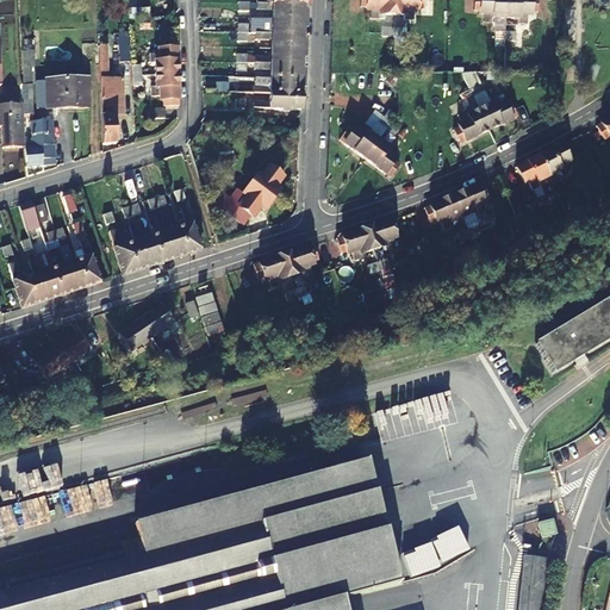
[(380,22),(380,16),(392,17),(392,0),(367,0),(367,12),(371,12),(371,20),(380,22)]
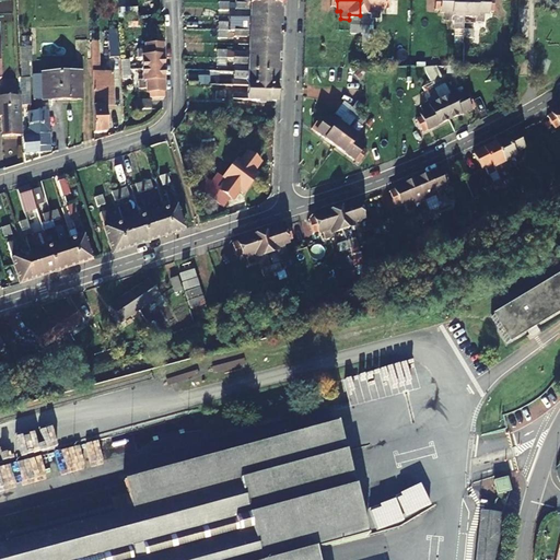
[(383,0),(360,0),(360,15),(371,15),(371,20),(380,20),(380,12),(383,12),(383,0)]
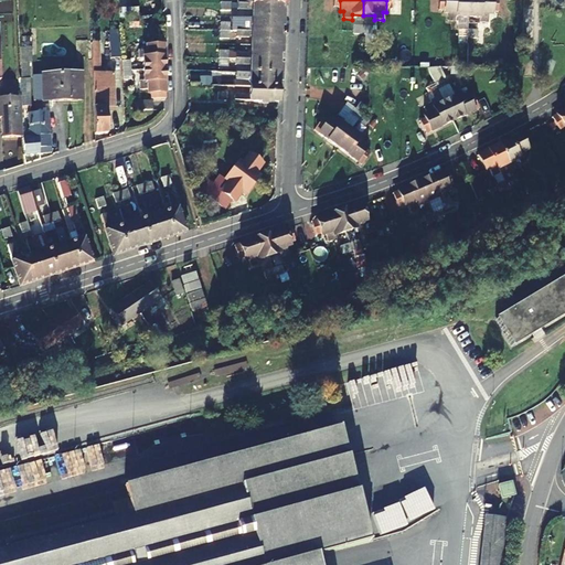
[(457,22),(457,19),(468,19),(468,0),(445,0),(445,14),(447,14),(447,22),(457,22)]
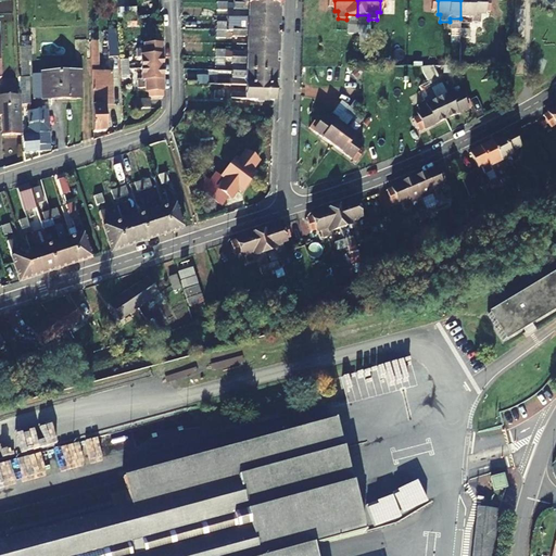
[(483,0),(460,0),(460,19),(470,19),(470,23),(480,23),(480,15),(483,15),(483,0)]
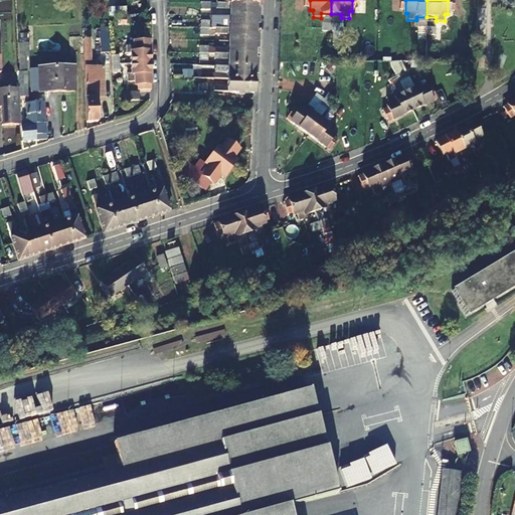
[(230,4),(216,3),(216,9),(229,9),(229,17),(254,17),(255,5),(230,4)]
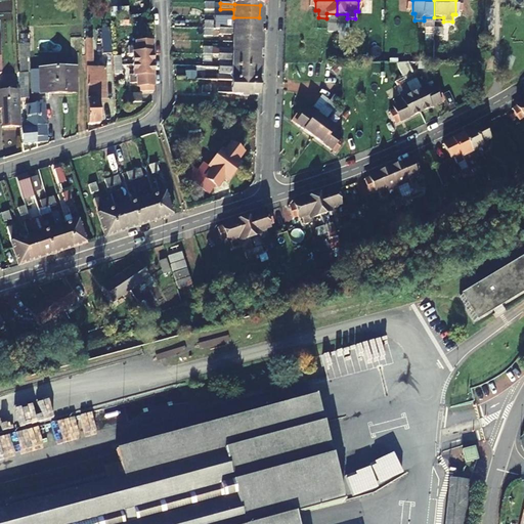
[(131,17),(115,18),(115,27),(131,26),(131,17)]
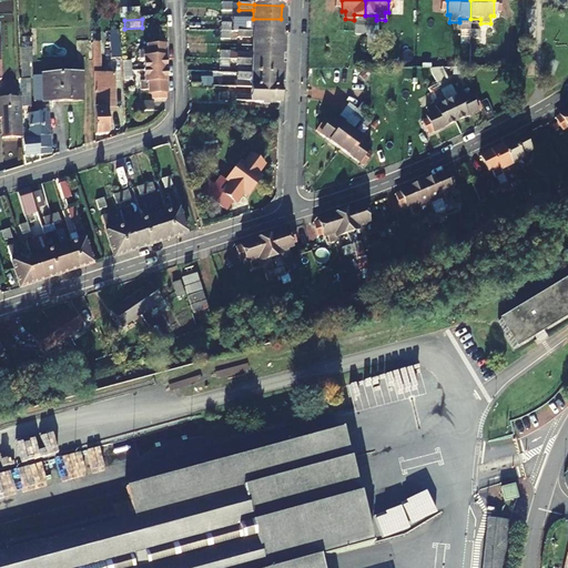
[(281,33),(281,19),(253,19),(253,26),(237,26),(237,32),(281,33)]
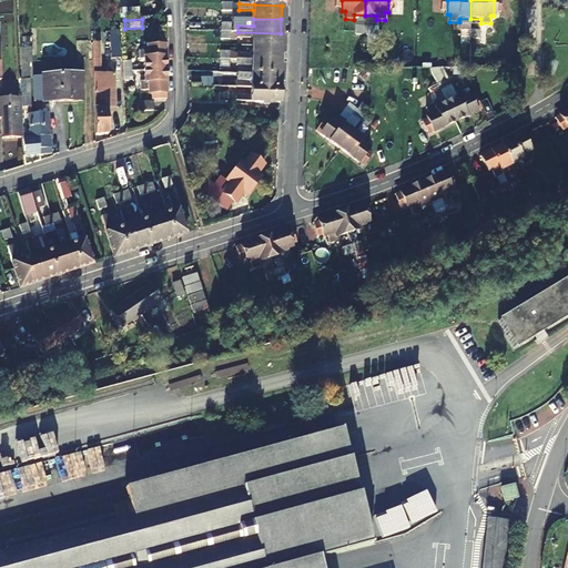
[(280,48),(281,33),(237,32),(237,38),(252,38),(252,47),(280,48)]
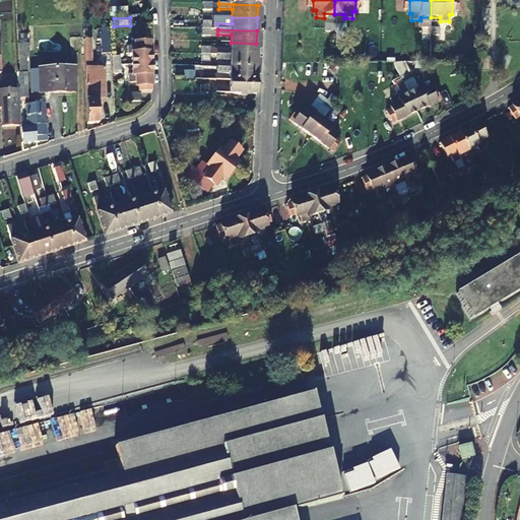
[(101,54),(110,54),(110,39),(101,39),(101,54)]
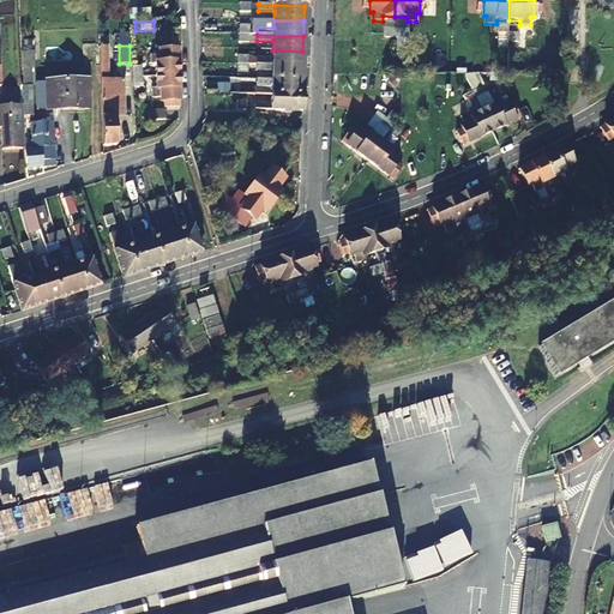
[(154,65),(155,76),(179,76),(178,50),(158,50),(158,54),(150,54),(150,65),(154,65)]
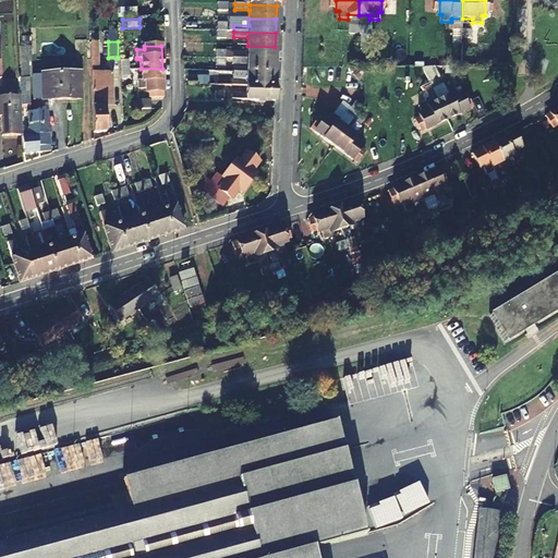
[(275,60),(275,47),(247,46),(247,53),(233,52),(232,59),(275,60)]
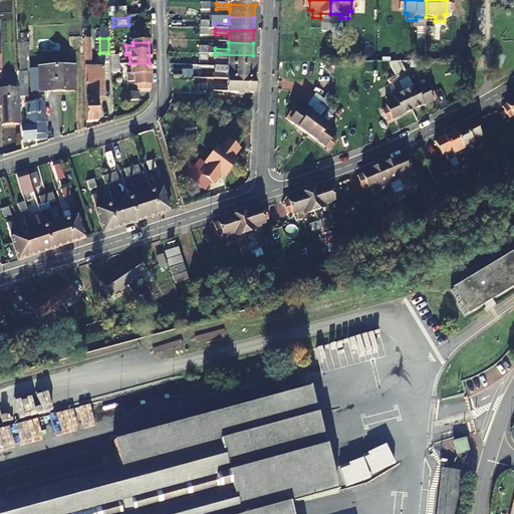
[(29,43),(20,44),(20,71),(19,71),(19,88),(20,97),(28,97),(27,57),(29,57),(29,43)]
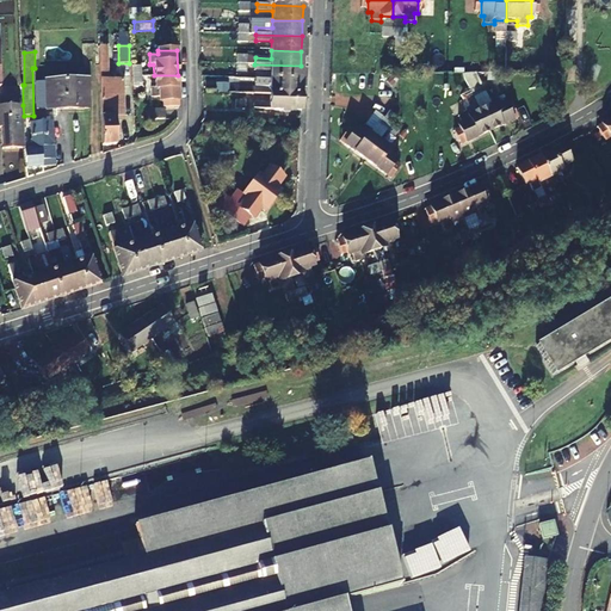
[(98,63),(99,73),(99,87),(99,90),(102,146),(117,144),(116,118),(121,118),(119,106),(124,106),(123,86),(123,79),(107,80),(107,63),(98,63)]
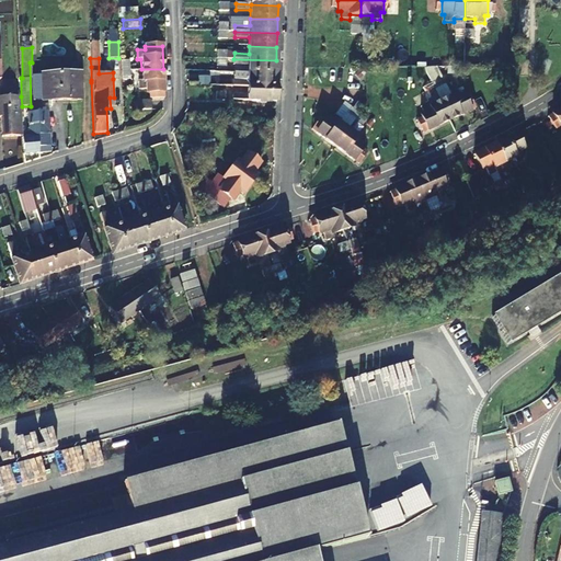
[(276,73),(276,60),(233,59),(233,65),(248,65),(248,72),(276,73)]
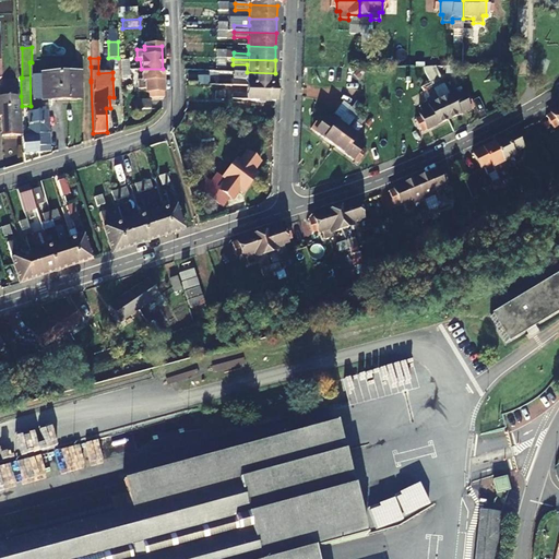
[(163,69),(141,69),(141,81),(138,81),(138,88),(145,88),(145,93),(164,93),(163,69)]
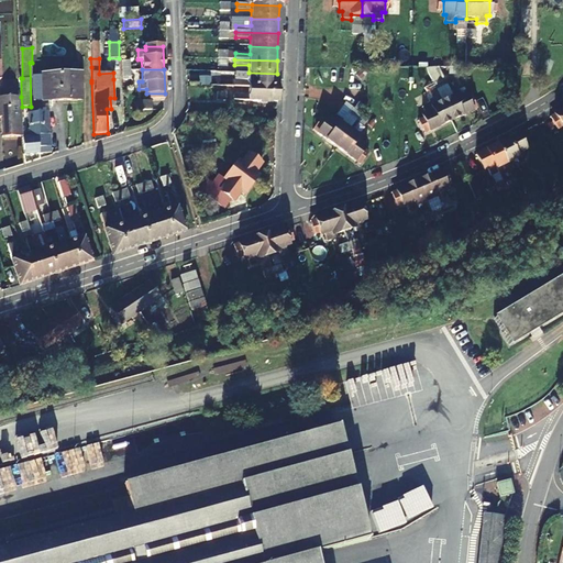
[(42,75),(33,75),(33,100),(42,100),(42,101),(83,100),(83,73),(42,74),(42,75)]
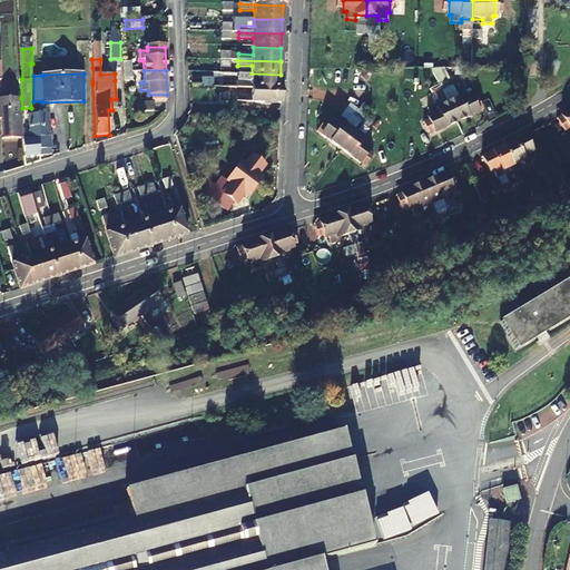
[(252,74),(237,74),(236,88),(252,88),(279,89),(281,75),(252,74)]
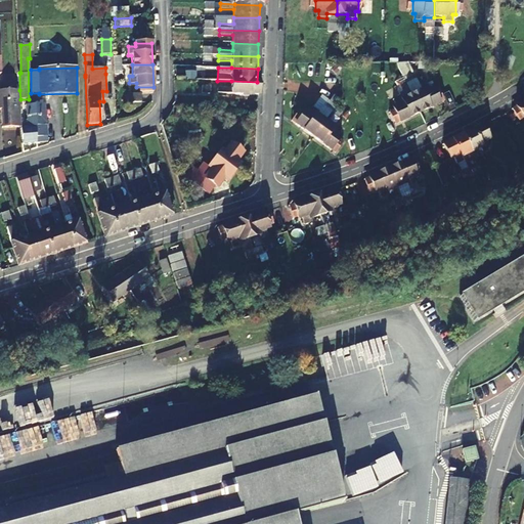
[(413,81),(411,76),(404,79),(406,85),(413,81)]
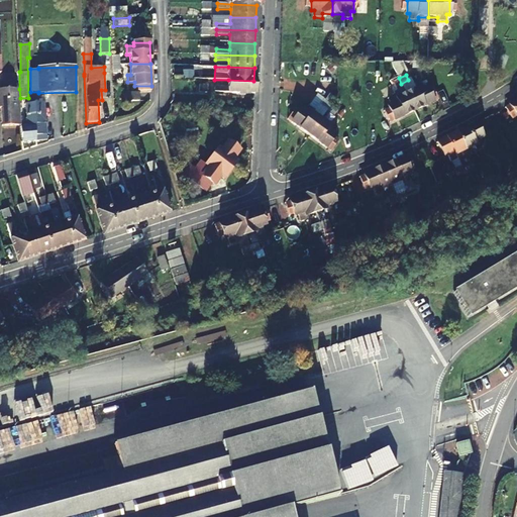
[(399,78),(390,82),(393,88),(401,84),(399,78)]
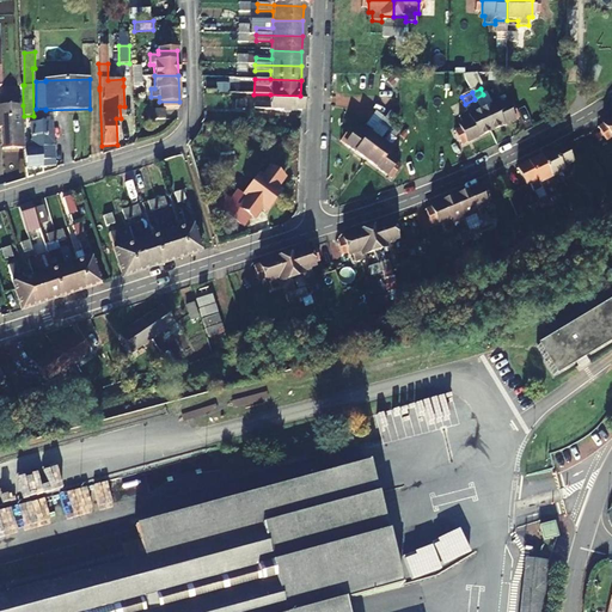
[(254,110),(269,110),(300,111),(301,96),(300,96),(270,95),(269,103),(254,103),(254,110)]
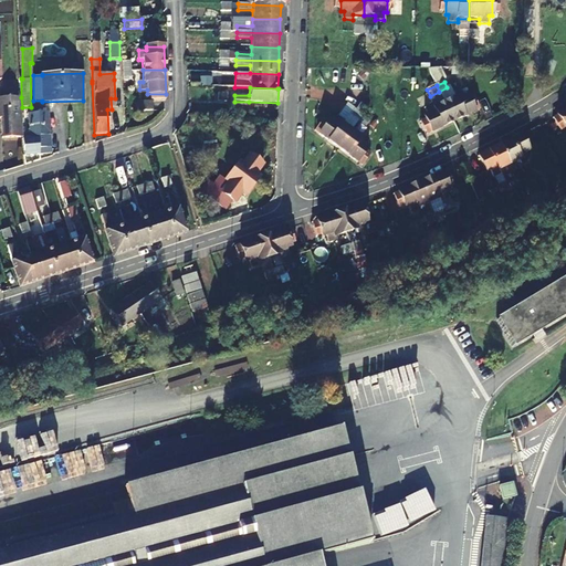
[(453,95),(454,98),(444,103),(453,122),(474,112),(467,97),(464,98),(461,92),(453,95)]
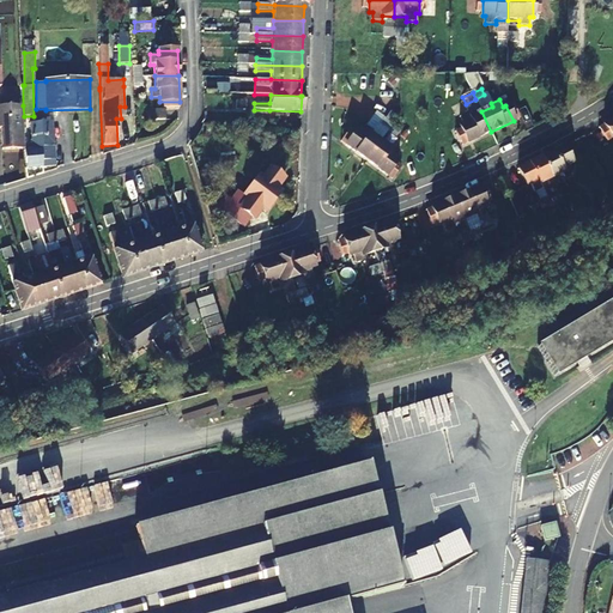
[(24,116),(23,105),(0,105),(0,127),(2,127),(2,149),(24,147),(24,116)]
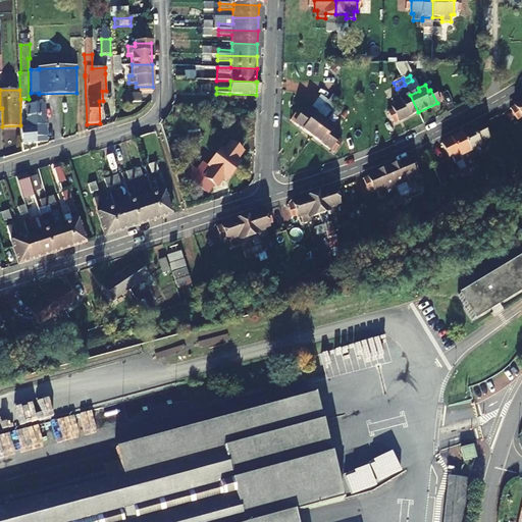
[(140,94),(126,94),(126,103),(140,102),(140,94)]
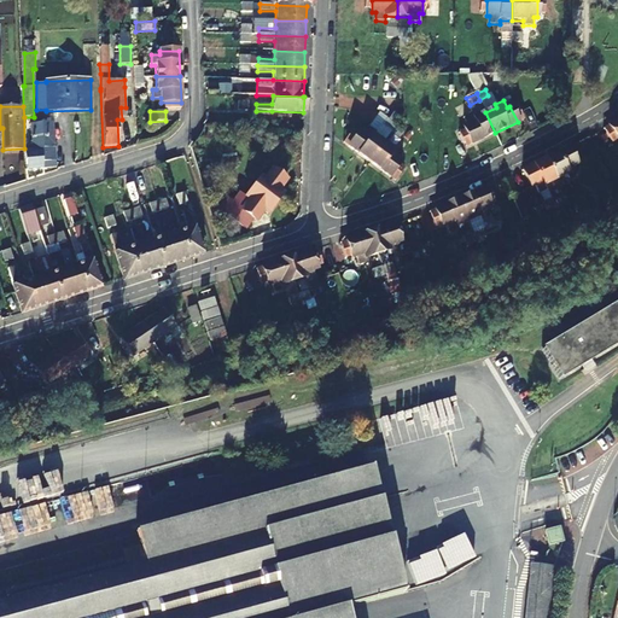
[(466,126),(462,127),(471,144),(495,133),(485,112),(474,117),(472,114),(464,118),(466,126)]
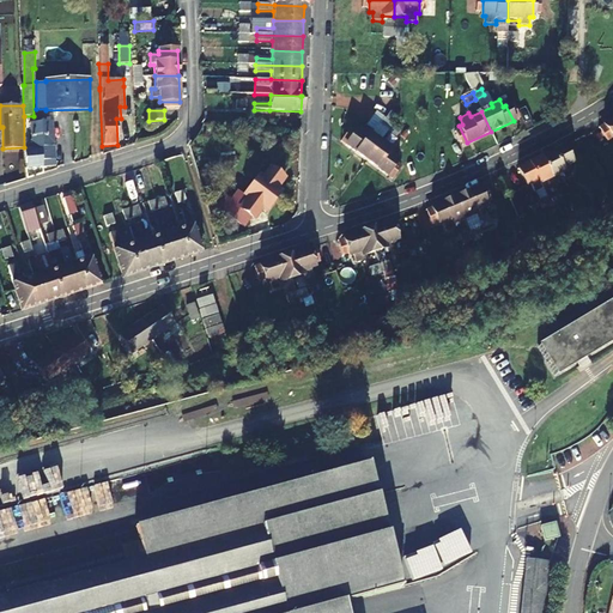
[(393,125),(384,119),(380,125),(388,131),(393,125)]
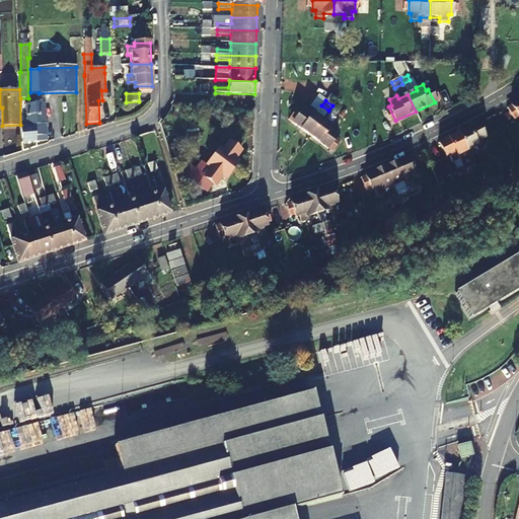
[(20,127),(21,144),(47,141),(44,102),(25,104),(27,126),(20,127)]
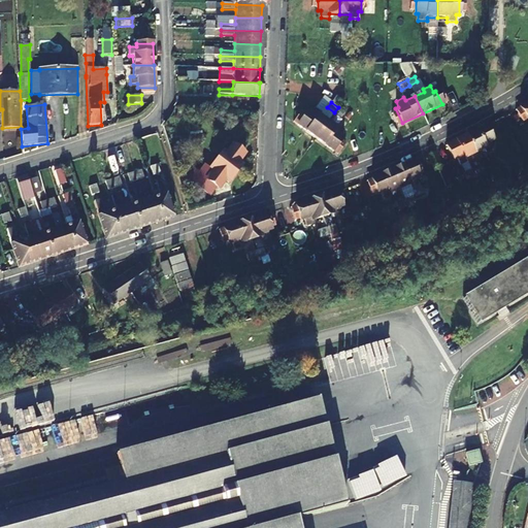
[(341,118),(345,112),(338,107),(334,112),(341,118)]
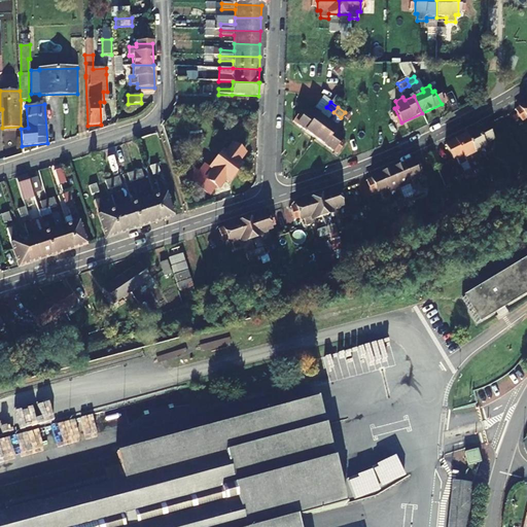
[(315,138),(326,123),(318,116),(320,114),(314,109),(310,114),(307,112),(297,125),(315,138)]
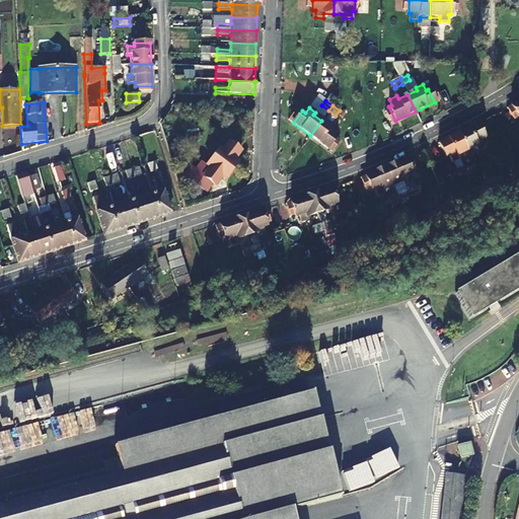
[(310,136),(327,149),(337,137),(335,135),(339,130),(331,125),(329,127),(321,121),(310,136)]
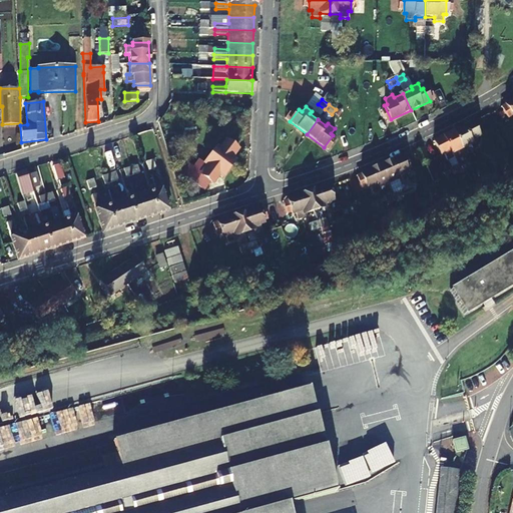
[(452,132),(461,149),(470,145),(472,148),(479,144),(476,138),(478,137),(471,123),(452,132)]
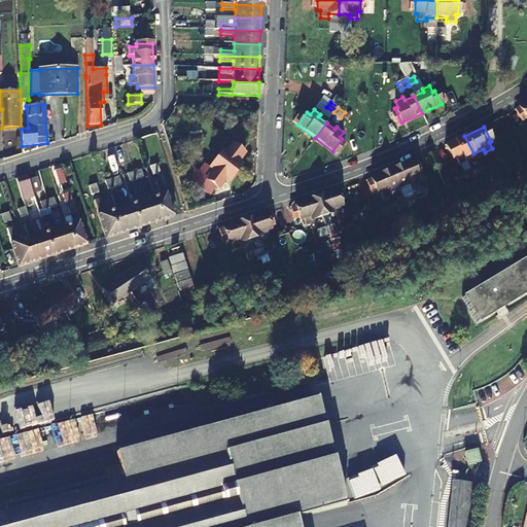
[(464,157),(473,153),(464,136),(445,146),(452,161),(456,159),(459,165),(466,161),(464,157)]
